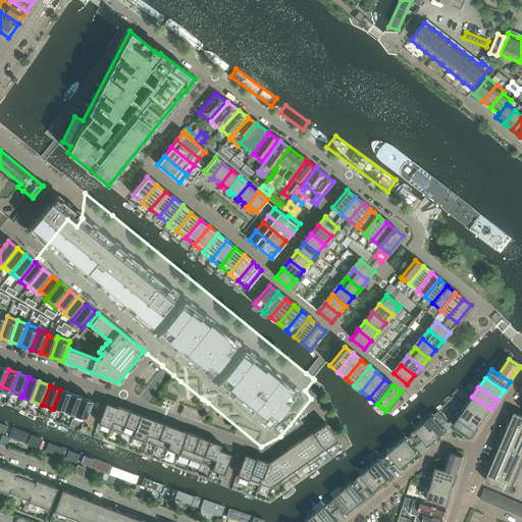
[(70,394),(60,389),(53,409),(63,413),(64,411),(64,410),(70,394)]
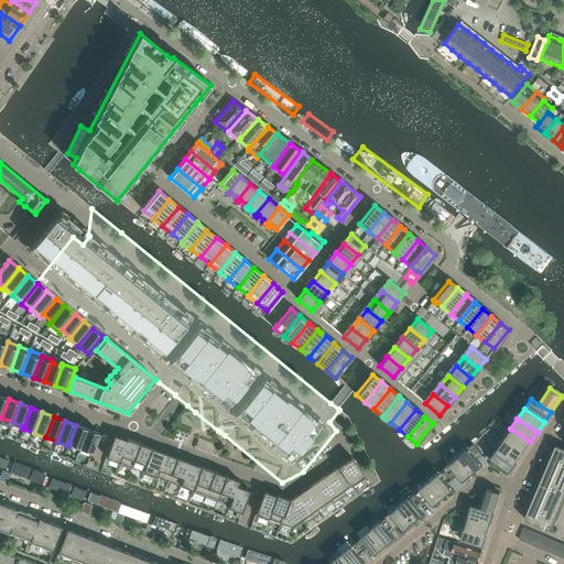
[(87,429),(76,425),(69,443),(69,444),(79,447),(80,447),(87,429)]
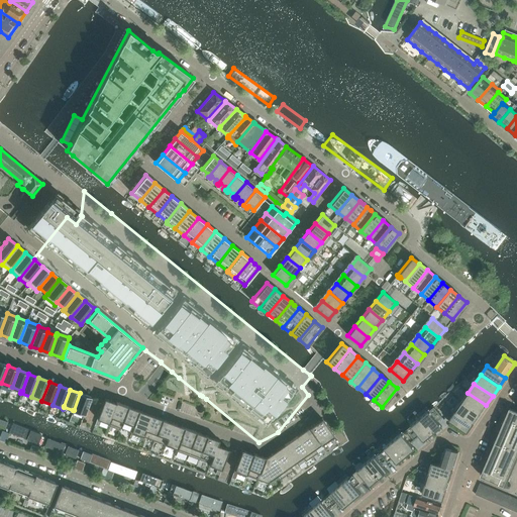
[(468,393),(464,390),(457,399),(480,415),(486,405),(468,393)]
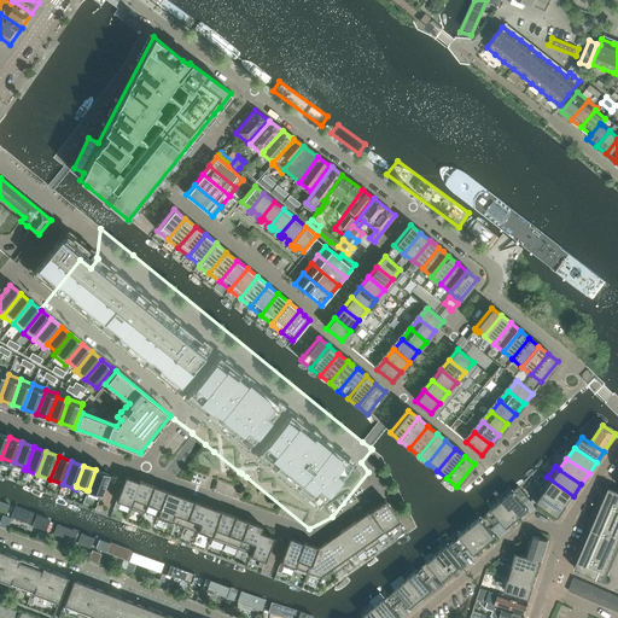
[(109,474),(95,470),(88,490),(87,490),(86,493),(100,497),(109,474)]
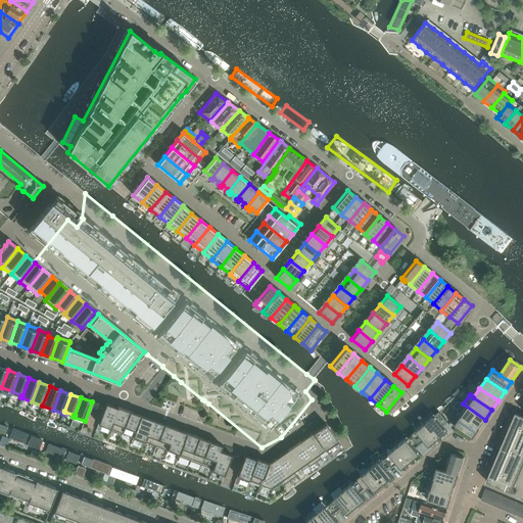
[(117,408),(106,402),(96,429),(100,431),(102,425),(109,428),(110,428),(119,407),(117,407),(117,408)]
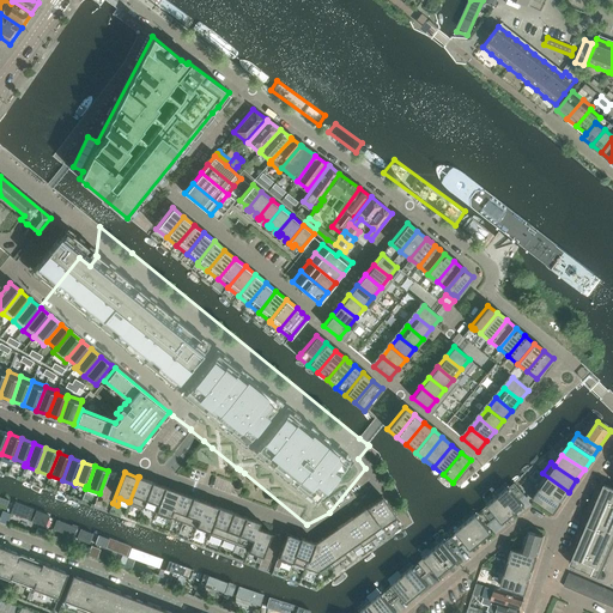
[(569,492),(542,473),(535,484),(562,503),(569,492)]
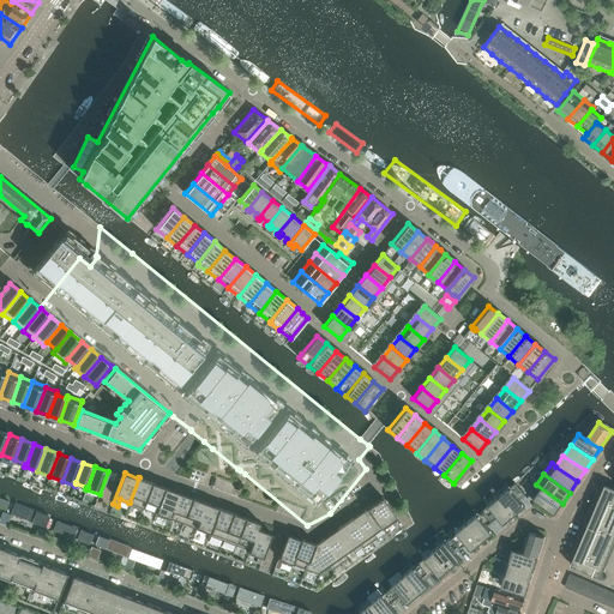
[(152,482),(139,477),(130,503),(128,503),(128,505),(143,511),(143,509),(143,507),(152,482)]
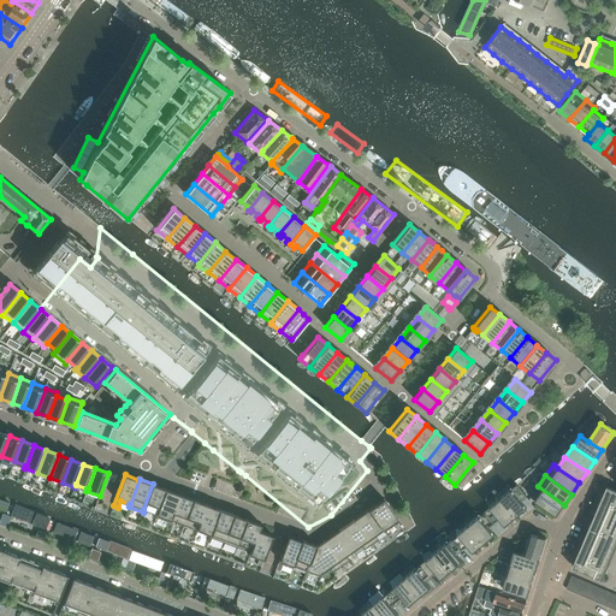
[(166,489),(153,484),(143,509),(143,510),(157,514),(157,515),(166,489)]
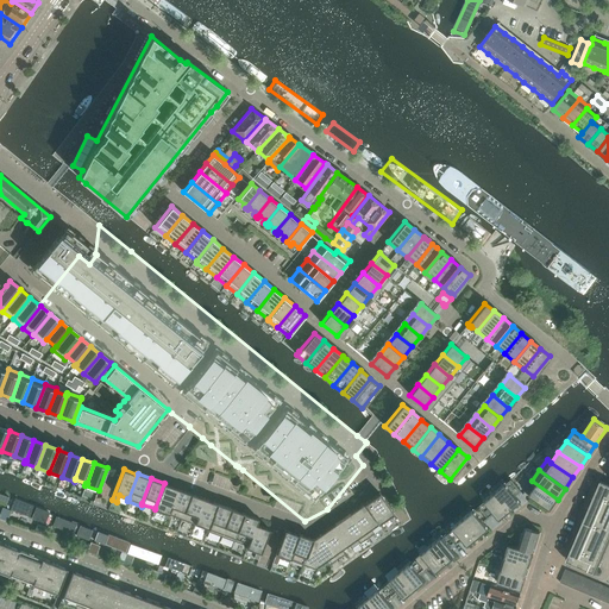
[(521,491),(512,479),(495,493),(510,512),(521,502),(515,496),(521,491)]
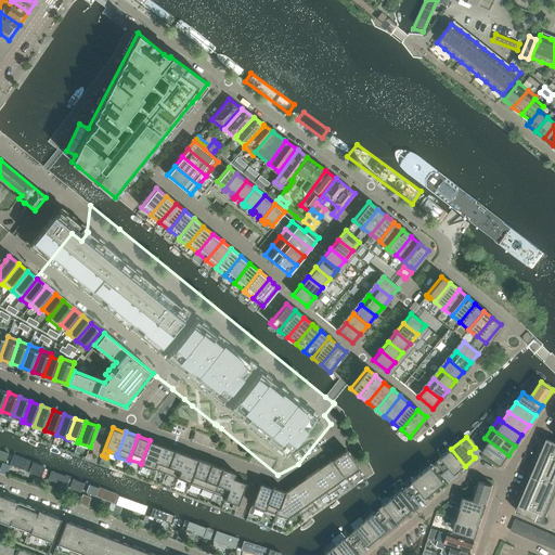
[(508,455),(485,438),(478,448),(502,465),(508,455)]
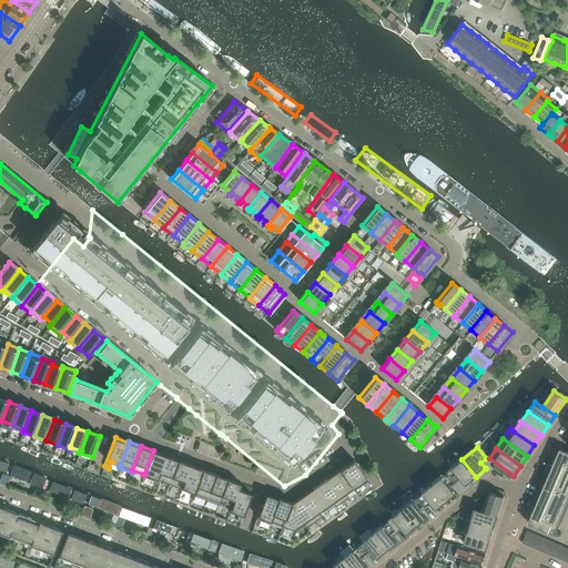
[(165,456),(153,450),(144,475),(144,474),(143,477),(156,482),(158,479),(165,456)]
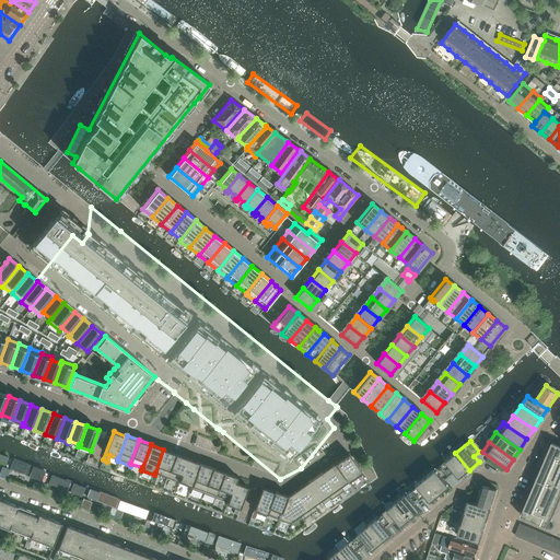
[(531,505),(525,517),(546,526),(559,492),(559,448),(556,446),(536,492),(535,492),(528,504),(531,505)]
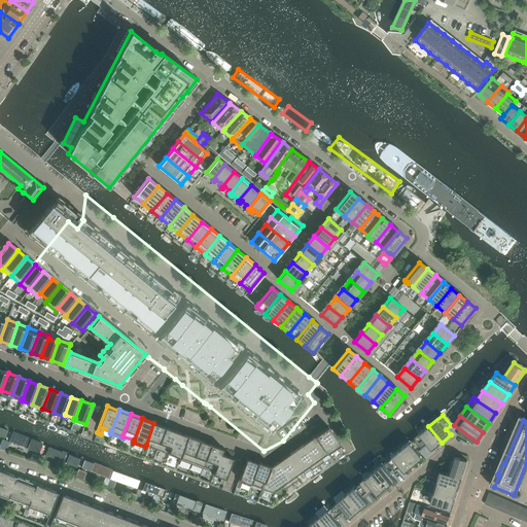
[(166,427),(153,423),(146,445),(157,449),(166,427)]
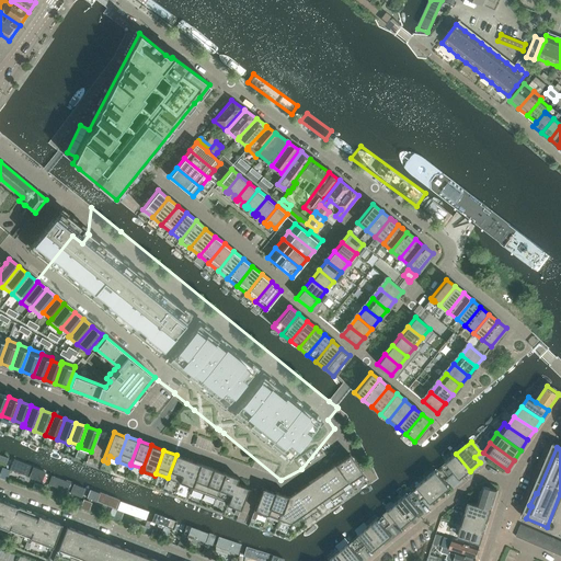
[(363,473),(350,454),(344,458),(335,464),(335,465),(348,483),(363,473)]
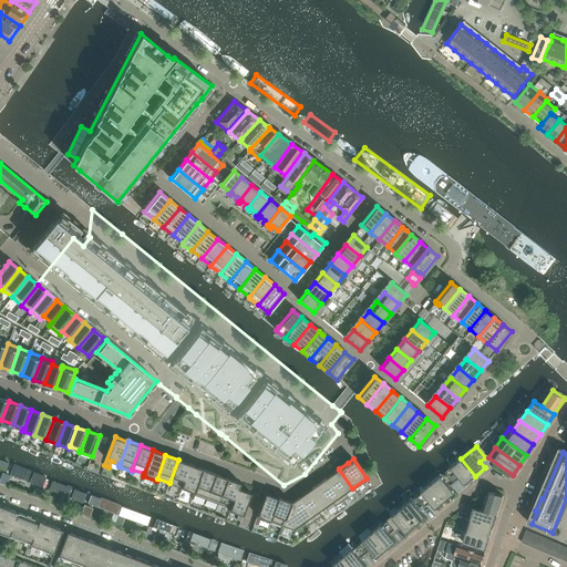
[(461,459),(446,471),(455,483),(461,478),(465,484),(475,476),(461,459)]
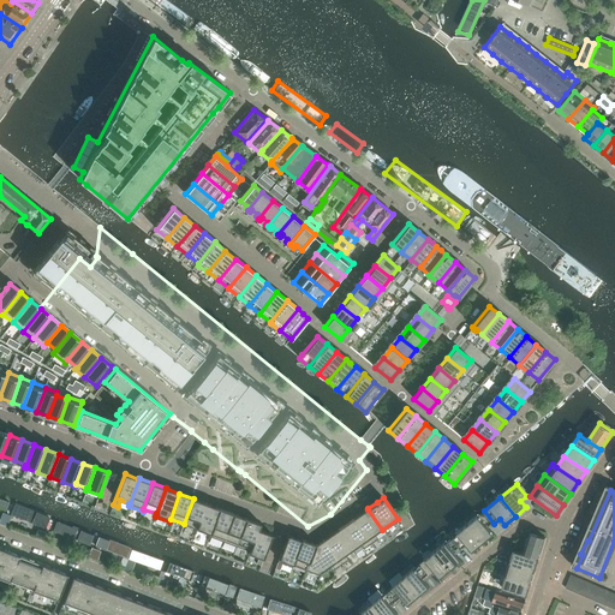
[(197,529),(207,503),(193,499),(184,524),(197,529)]
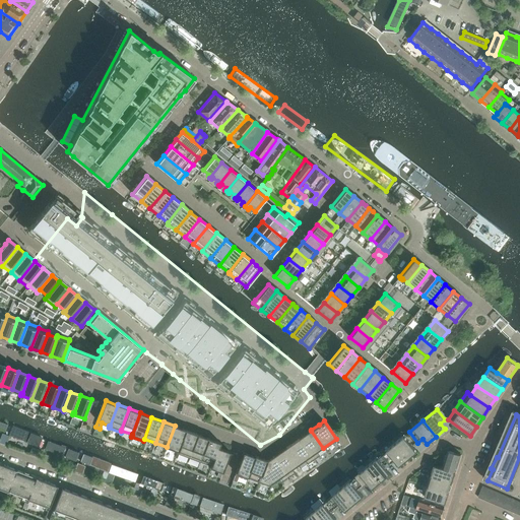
[(44,437),(13,426),(9,434),(40,446),(44,437)]
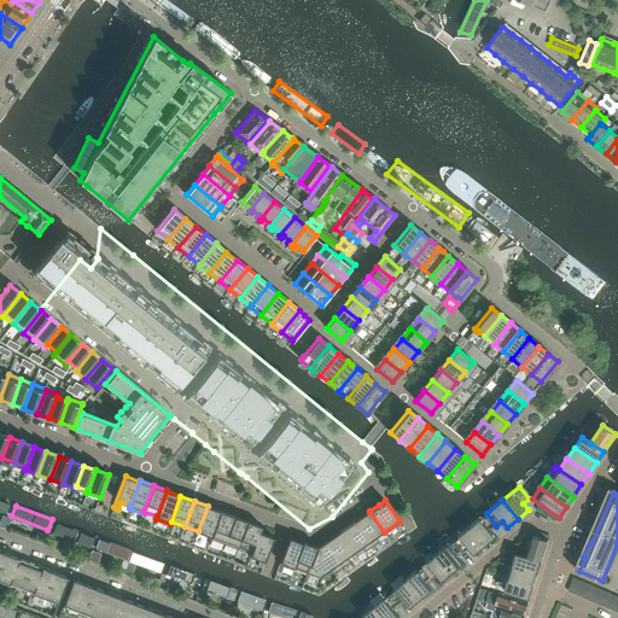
[(208,506),(198,531),(211,536),(221,511),(208,506)]
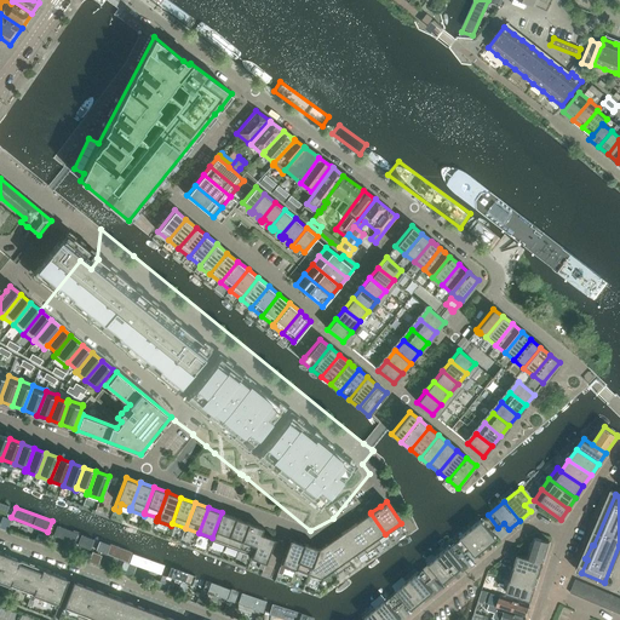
[(235,517),(222,512),(212,538),(211,541),(225,546),(235,517)]
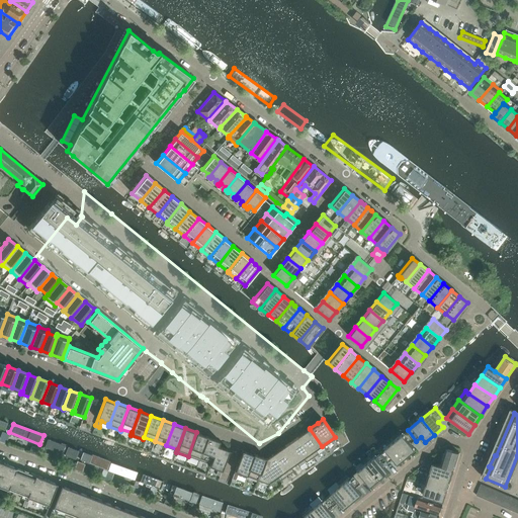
[(322,446),(310,429),(297,437),(310,454),(313,458),(318,454),(316,450),(322,446)]
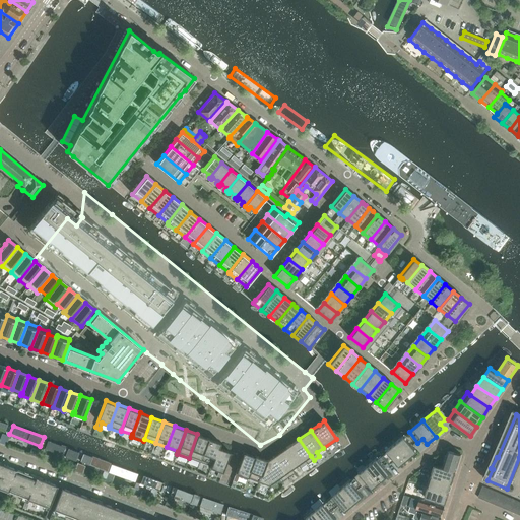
[(409,432),(395,443),(408,459),(417,452),(413,446),(417,443),(409,432)]
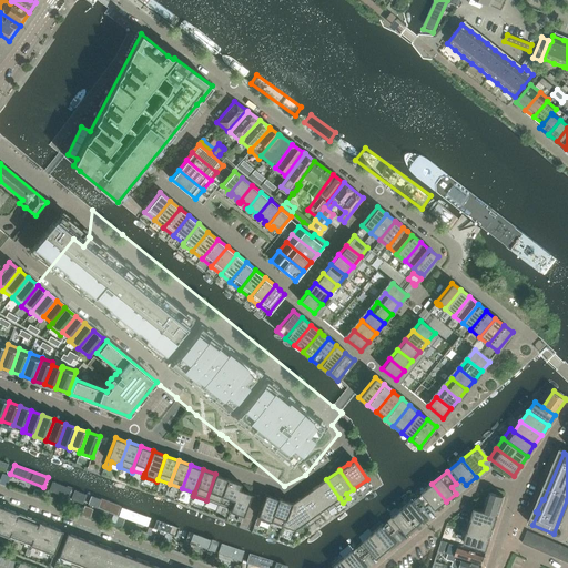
[(229,478),(216,474),(215,474),(206,500),(219,505),(229,479),(229,478)]
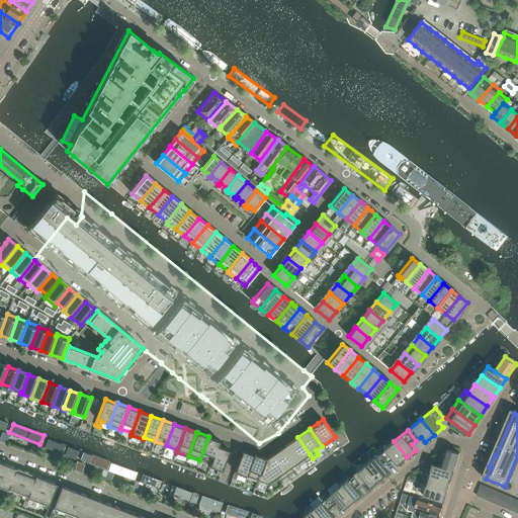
[(219,446),(220,441),(208,437),(199,460),(210,464),(218,445),(219,446)]
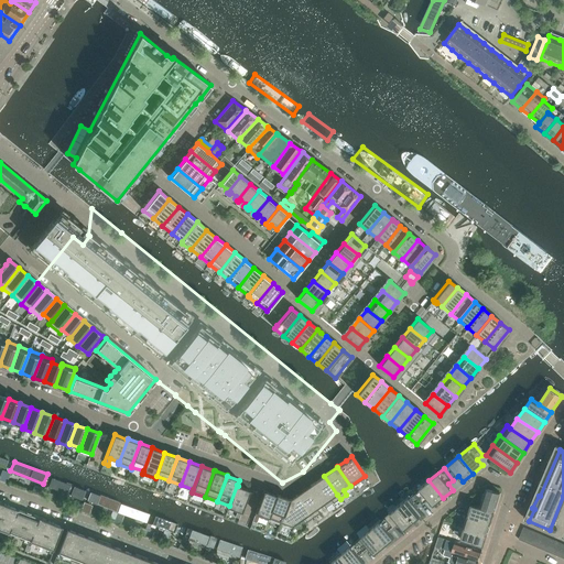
[(337,495),(324,476),(311,486),(324,505),(331,499),(334,503),(340,499),(337,495)]
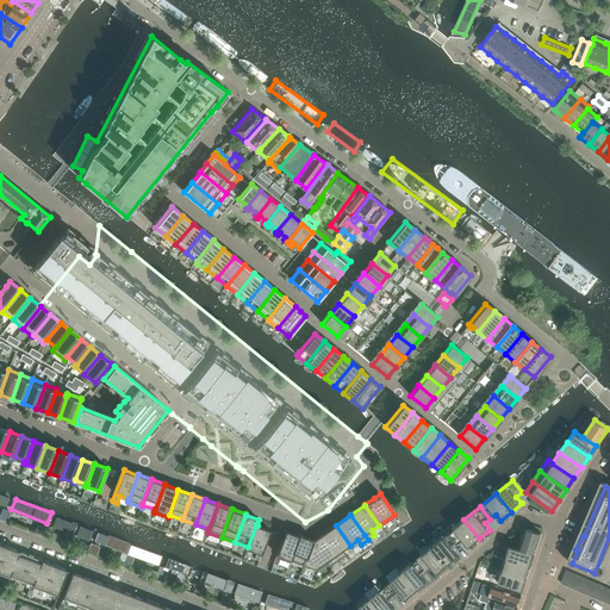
[(94,530),(56,517),(53,527),(89,541),(94,530)]
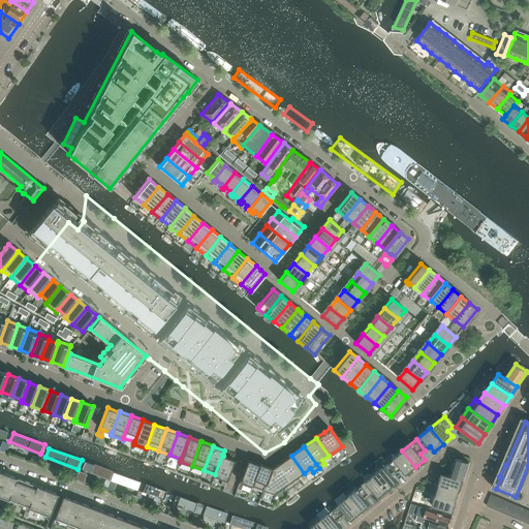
[(402,450),(389,463),(398,473),(402,469),(406,474),(415,467),(402,450)]
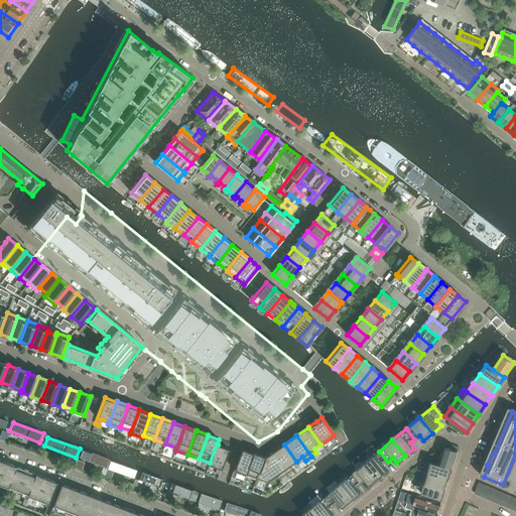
[(219,475),(229,448),(218,444),(217,443),(210,463),(209,465),(217,468),(215,473),(219,475)]
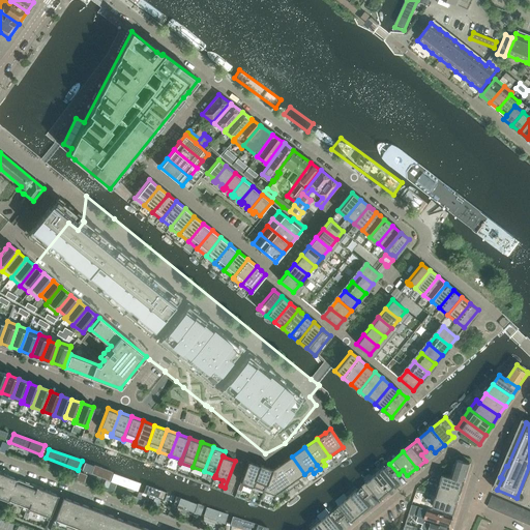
[(292,457),(278,465),(291,482),(294,487),(300,482),(297,478),(304,474),(292,457)]
